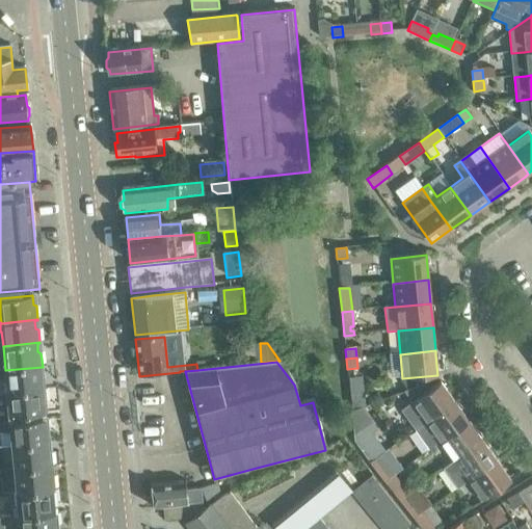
[(0,394),(7,394),(45,390),(42,390),(41,381),(44,379),(43,367),(5,370),(6,385),(0,385),(0,394)]
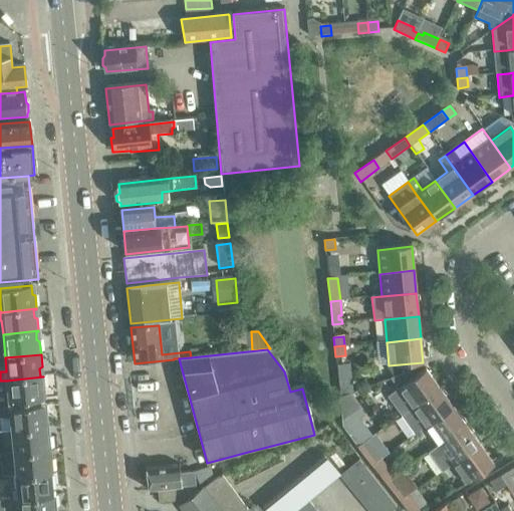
[(398,390),(388,397),(402,417),(412,410),(440,390),(438,387),(435,382),(426,369),(417,376),(415,369),(391,378),(398,390)]
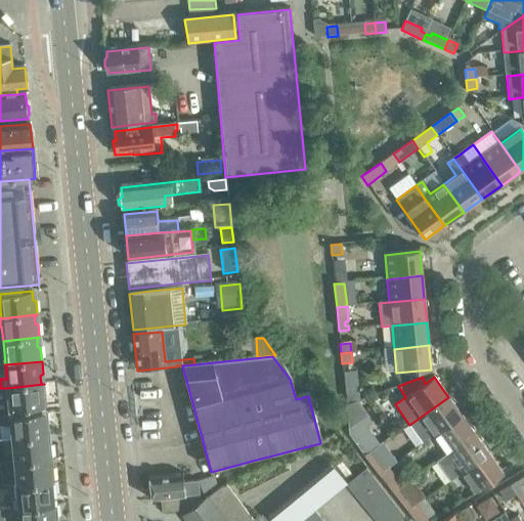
[(42,399),(45,396),(44,384),(7,388),(9,402),(0,402),(1,411),(10,411),(43,408),(42,399)]
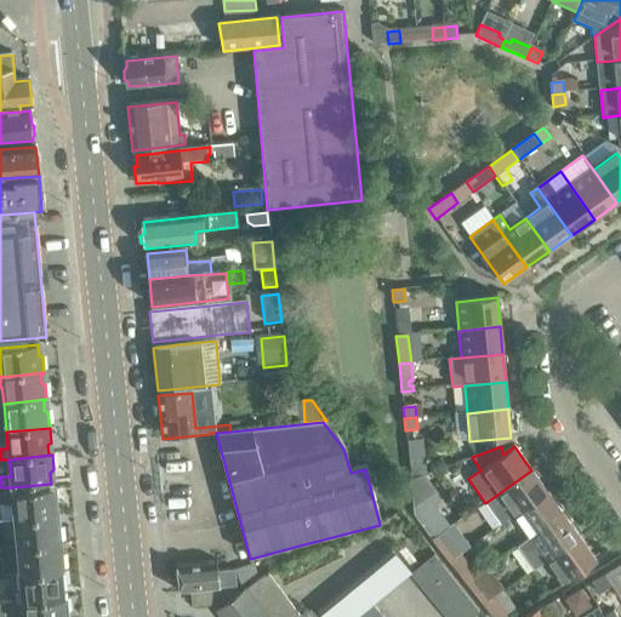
[(497,495),(485,503),(502,525),(513,516),(547,492),(537,479),(534,474),(531,470),(497,495)]
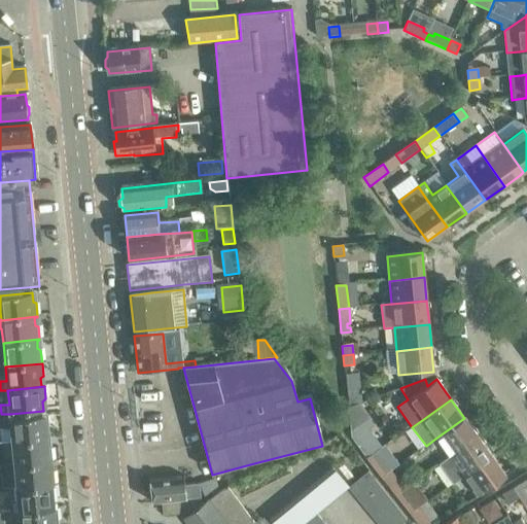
[(358,405),(348,409),(351,440),(360,451),(366,460),(375,453),(382,448),(367,429),(373,426),(358,405)]
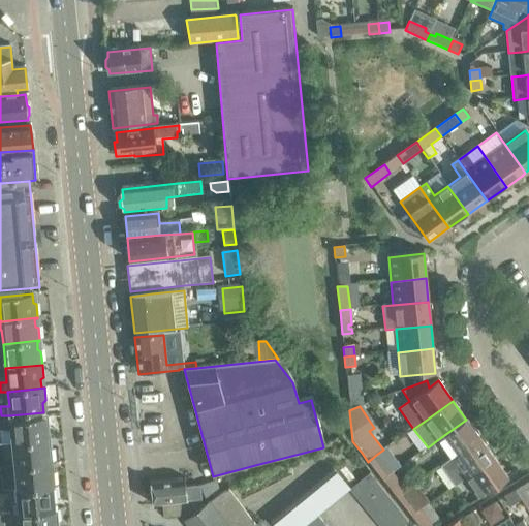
[(0,437),(1,444),(12,443),(50,440),(49,428),(45,426),(44,418),(3,421),(3,431),(0,431),(0,437)]
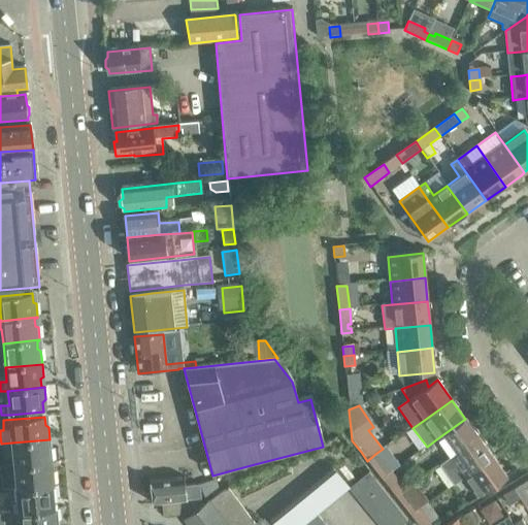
[(436,439),(451,459),(479,438),(465,419),(436,439)]
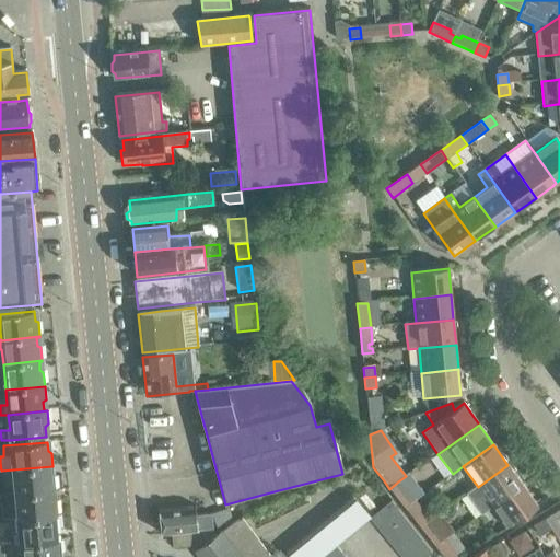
[(481,514),(492,507),(523,486),(508,465),(478,487),(467,495),(481,514)]
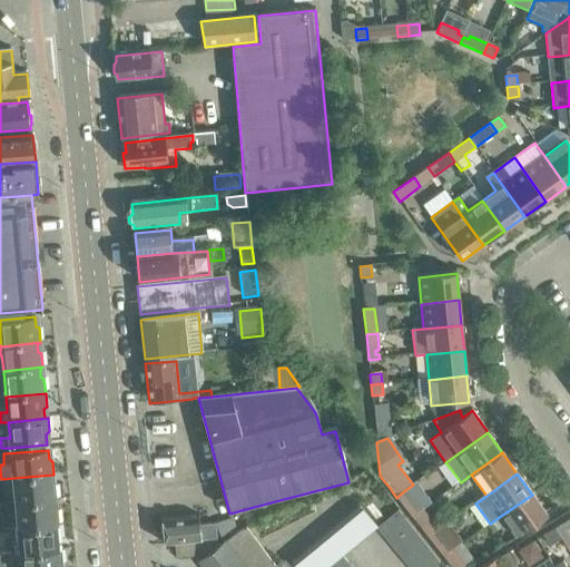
[(13,478),(17,504),(56,500),(55,486),(51,485),(50,476),(53,476),(53,475),(13,478)]
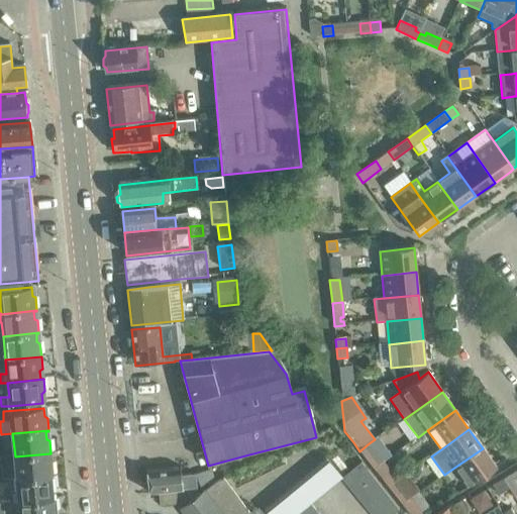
[(375,439),(359,451),(375,470),(382,463),(391,456),(378,437),(375,439)]
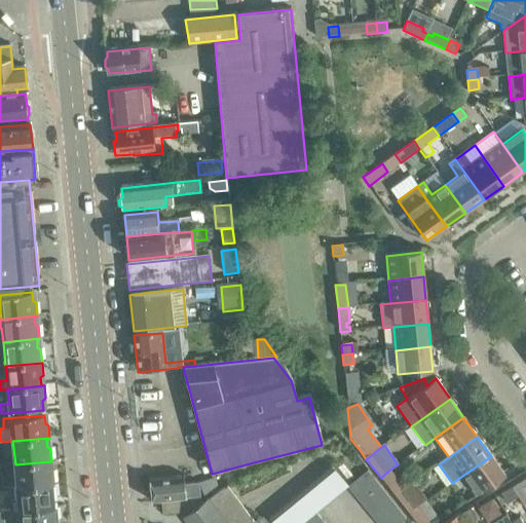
[(505,476),(499,468),(491,456),(462,476),(477,496),(505,476)]
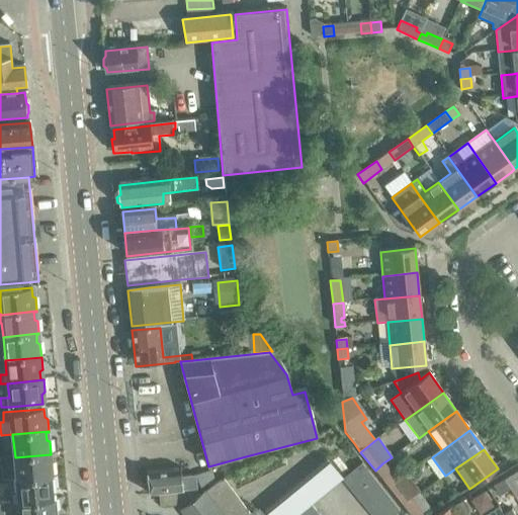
[(51,455),(51,454),(15,457),(17,481),(53,478),(52,464),(49,462),(48,455),(51,455)]
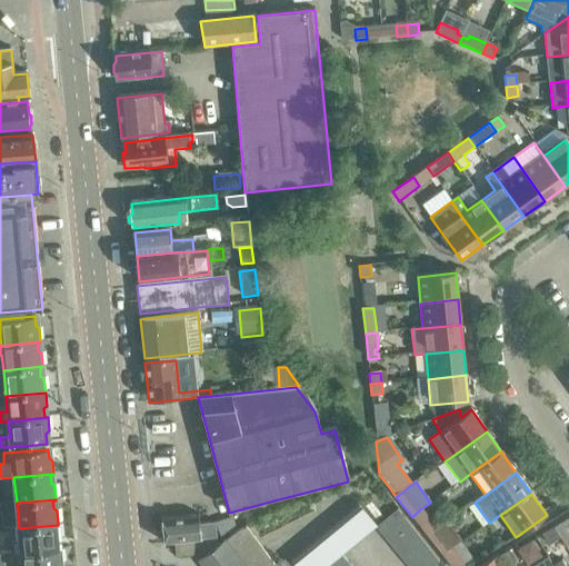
[(412,517),(427,536),(436,529),(420,509),(412,517)]
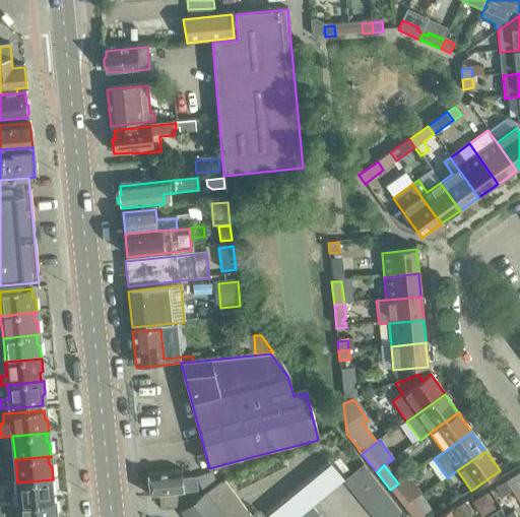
[(299,516),(311,508),(342,482),(330,467),(269,516),(299,516)]
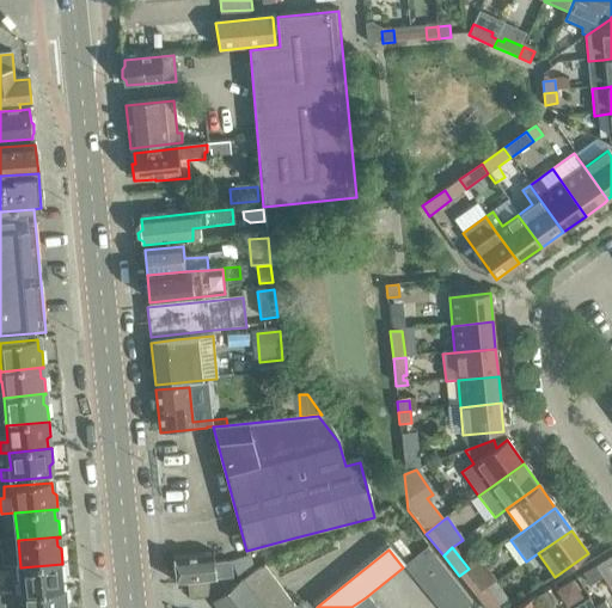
[(435,560),(427,550),(403,567),(411,579),(435,560)]
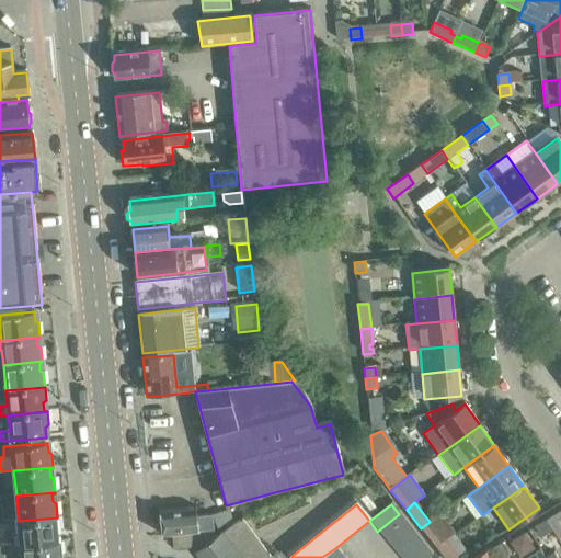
[(161,537),(173,535),(213,532),(214,532),(213,516),(197,517),(196,509),(159,513),(161,537)]
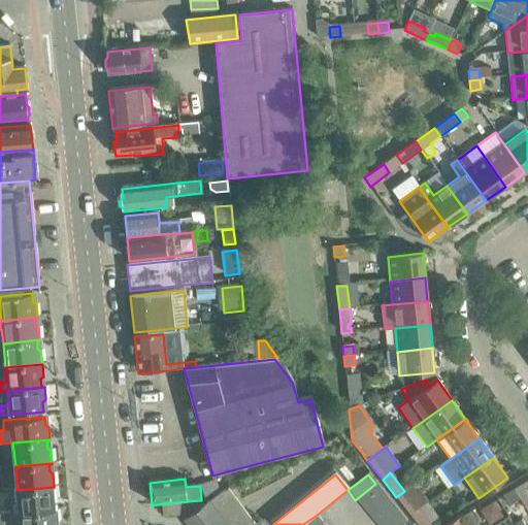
[(215,481),(200,486),(204,499),(219,494),(215,481)]
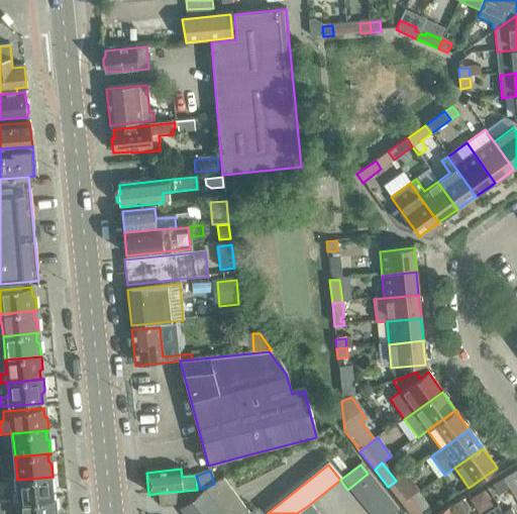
[(516,500),(516,472),(503,481),(503,482),(509,491),(515,502),(516,500)]
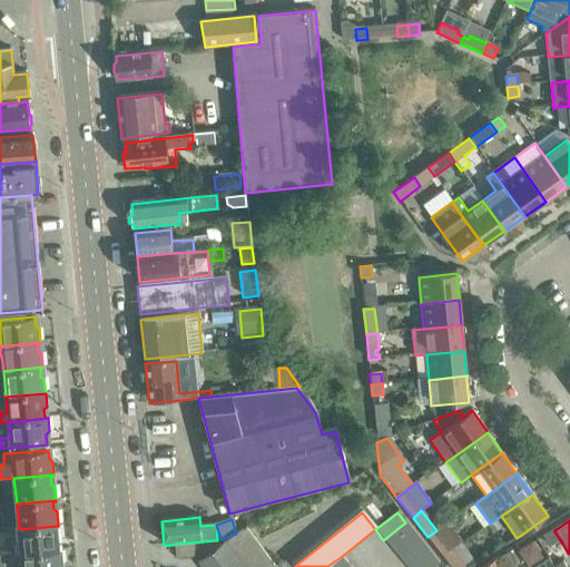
[(413,534),(405,522),(383,540),(391,550),(413,534)]
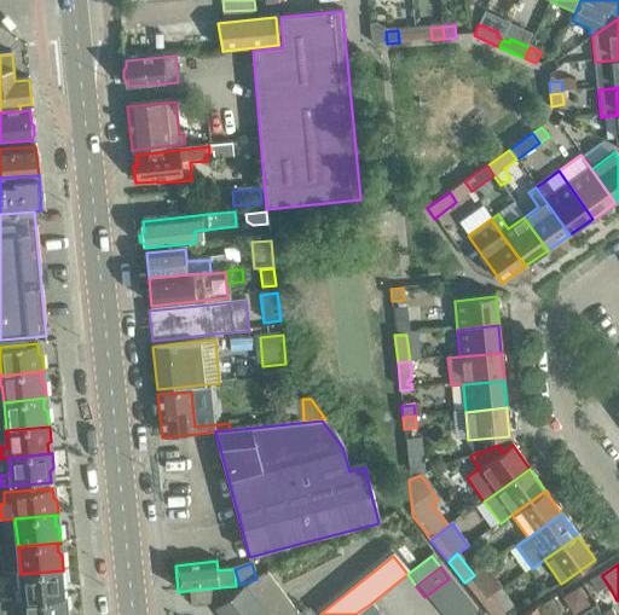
[(21,574),(23,602),(67,598),(67,597),(63,597),(62,589),(65,585),(63,570),(21,574)]
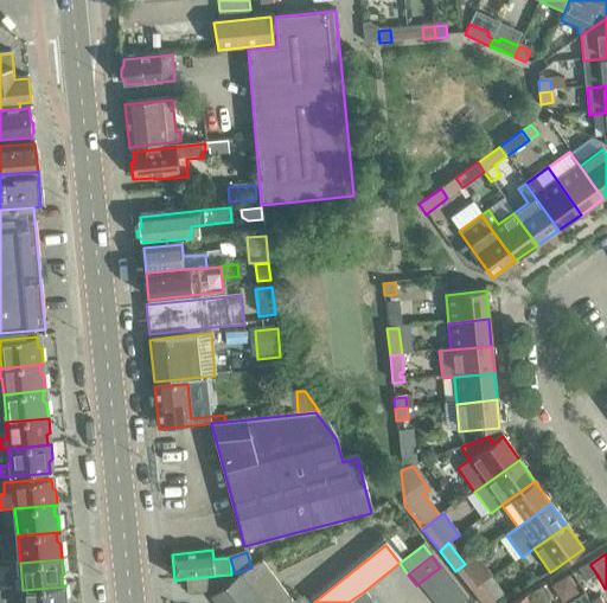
[(230,575),(187,578),(189,592),(222,590),(212,597),(216,602),(306,602),(304,598),(298,602),(292,602),(262,563),(255,565),(231,582),(230,575)]
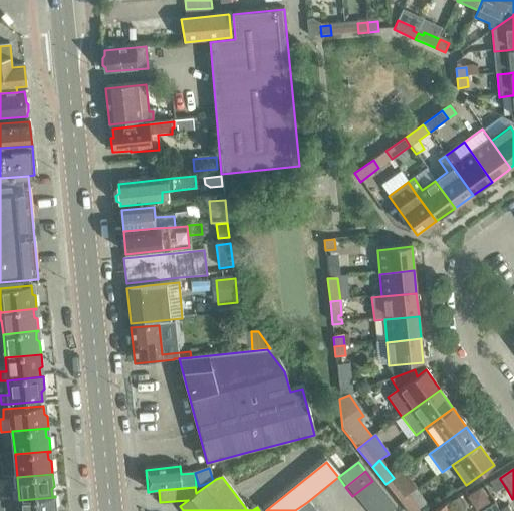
[(408,496),(400,486),(394,478),(386,484),(400,502),(408,496)]
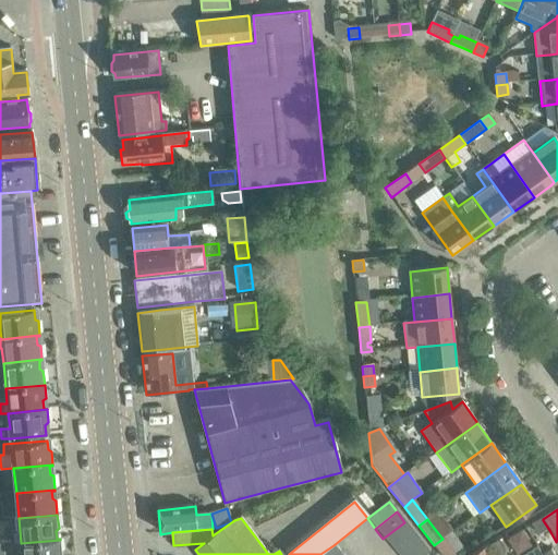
[(538,537),(549,530),(543,520),(532,527),(538,537)]
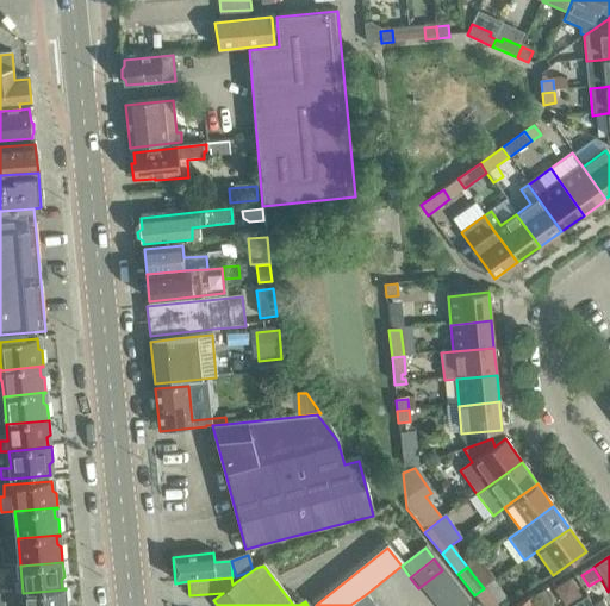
[(428,600),(452,581),(442,570),(418,588),(428,600)]
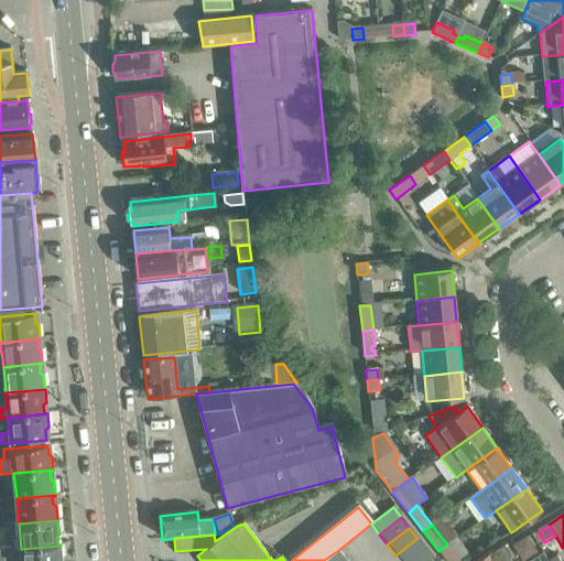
[(409,560),(425,549),(418,538),(396,556),(399,560),(409,560)]
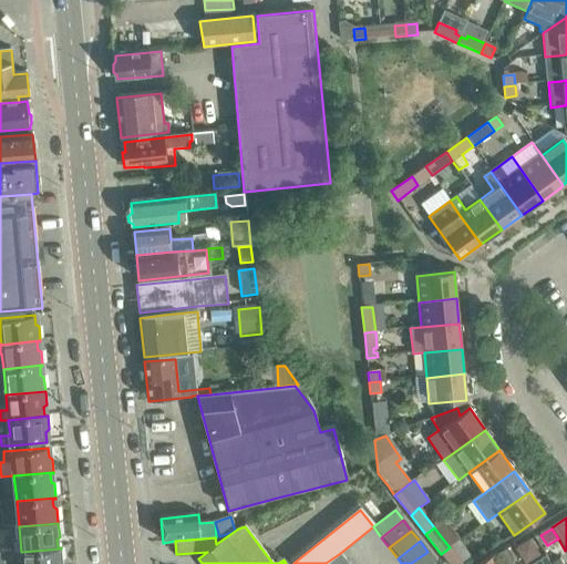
[(517,551),(524,563),(537,555),(531,543),(517,551)]
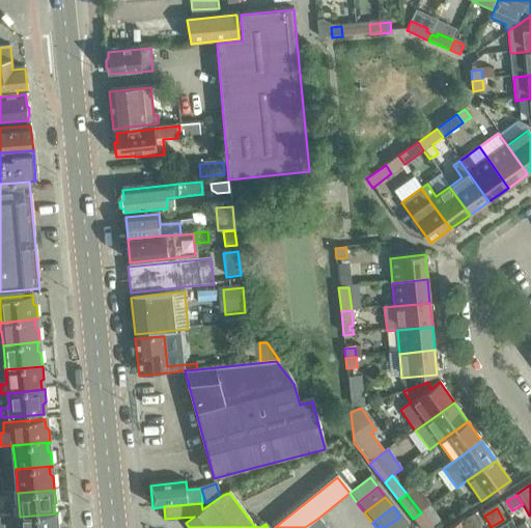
[(432,527),(421,512),(413,519),(420,527),(432,527)]
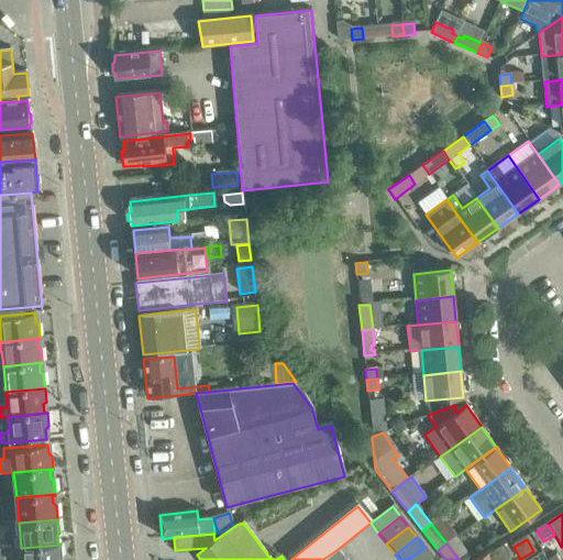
[(59,559),(62,558),(61,545),(21,548),(22,559),(59,559)]
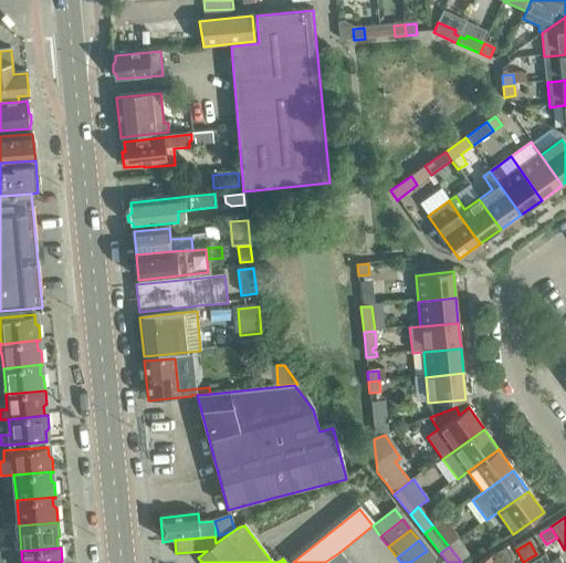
[(435,562),(435,561),(427,551),(410,562),(435,562)]
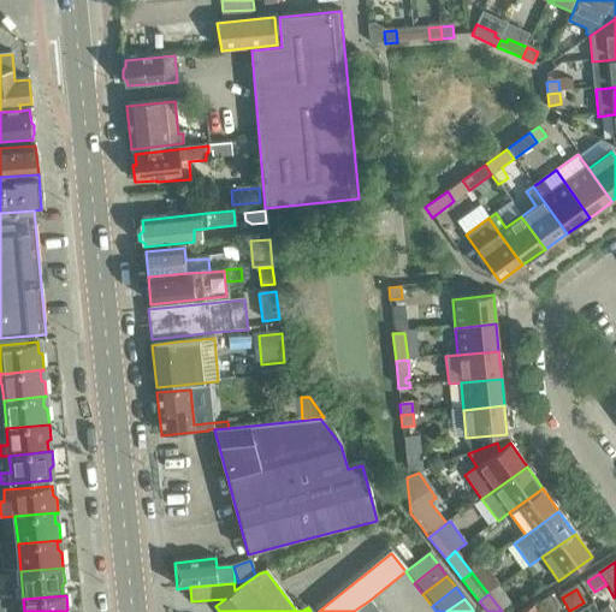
[(556,611),(550,600),(539,606),(543,611),(556,611)]
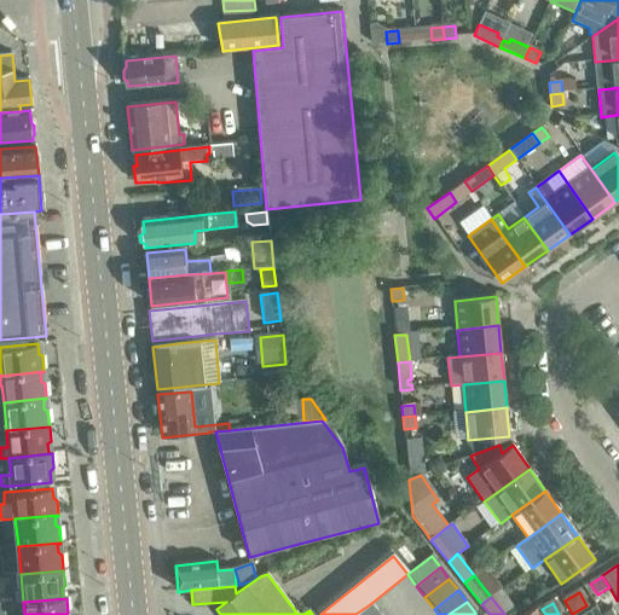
[(379,614),(370,604),(356,614),(379,614)]
